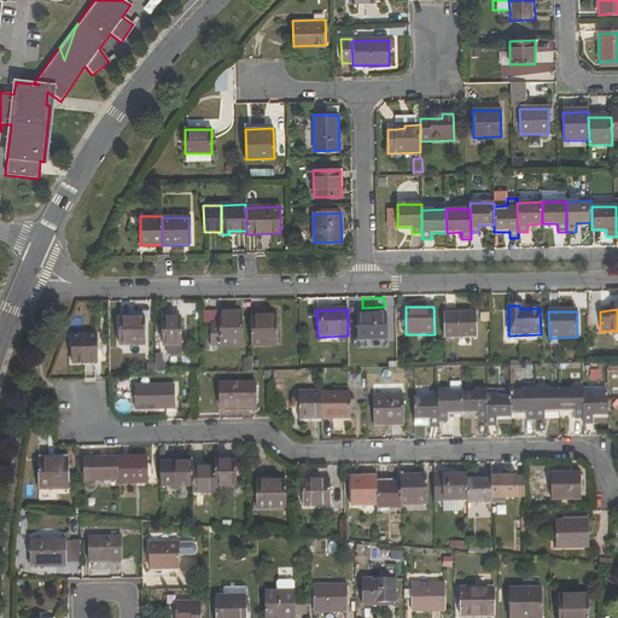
[(242,313),(219,314),(220,325),(211,326),(211,348),(243,347),(242,313)]
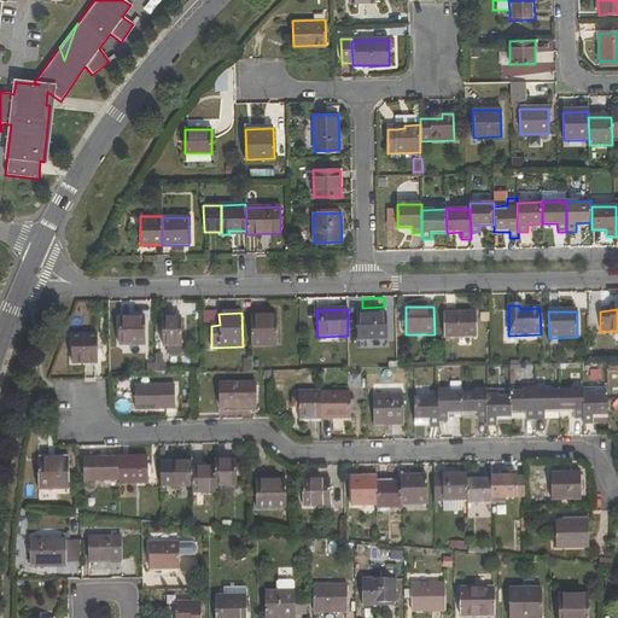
[(476,313),(443,313),(444,339),(476,338),(476,313)]
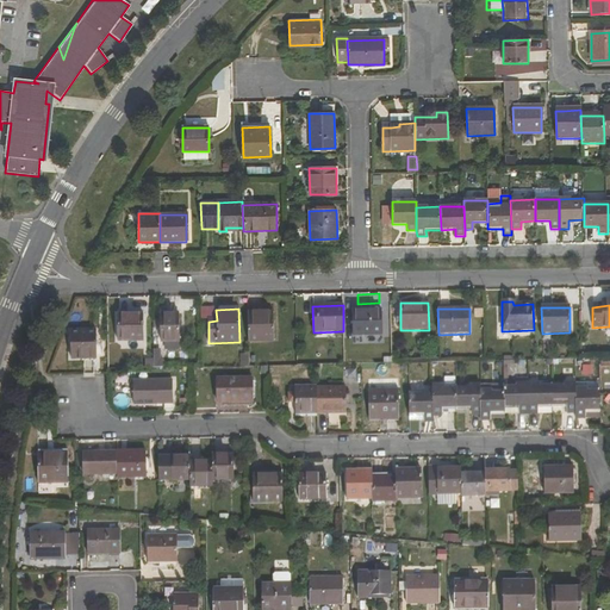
[(273,311),(248,312),(249,342),(274,342),(273,311)]
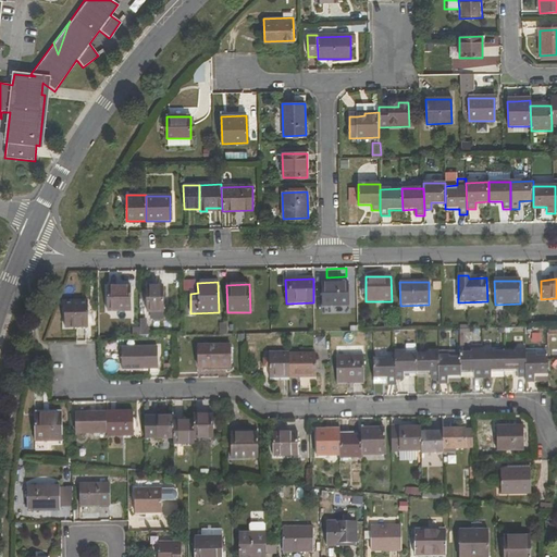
[(348,284),(321,285),(322,307),(348,306),(348,284)]
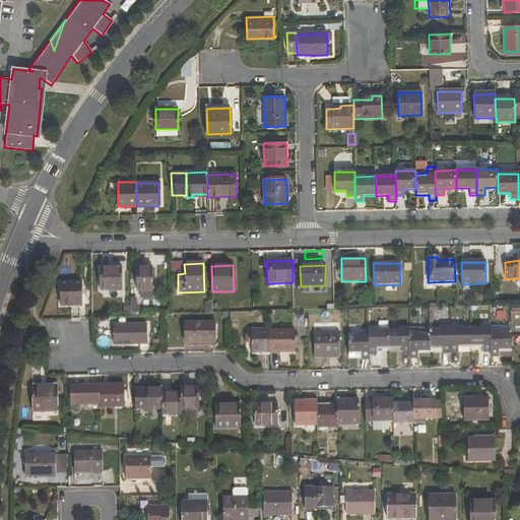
[(152,269),(137,269),(137,293),(152,291),(152,269)]
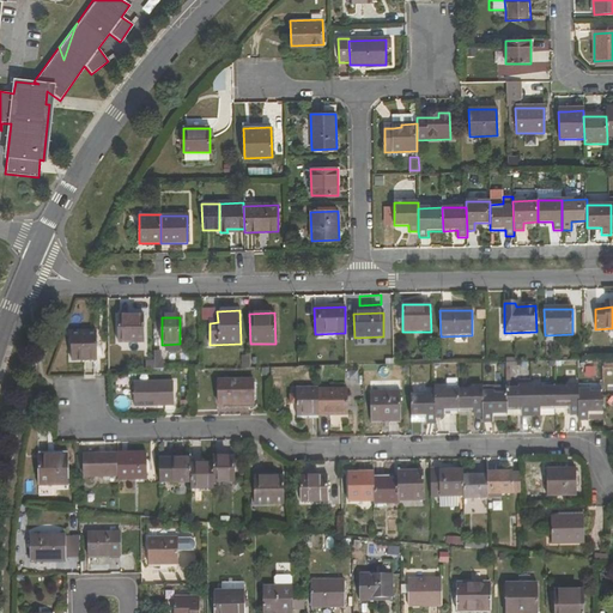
[(141,319),(117,319),(119,344),(143,344),(141,319)]
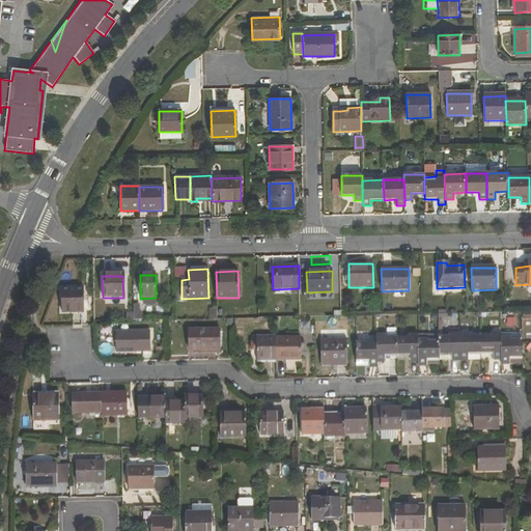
[(83,289),(61,289),(61,313),(84,313),(83,289)]
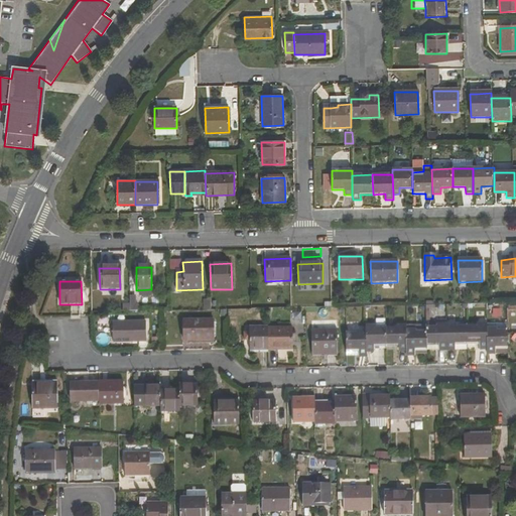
[(212,297),(203,297),(204,308),(212,308),(212,297)]
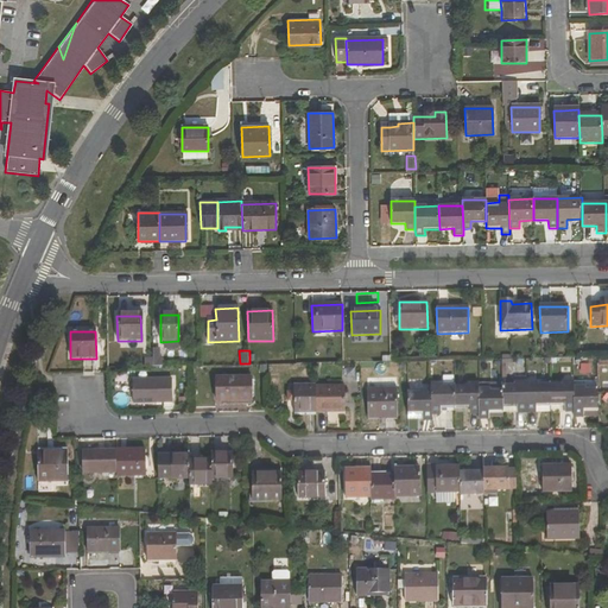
[(251,375),(216,377),(216,399),(252,399),(251,375)]
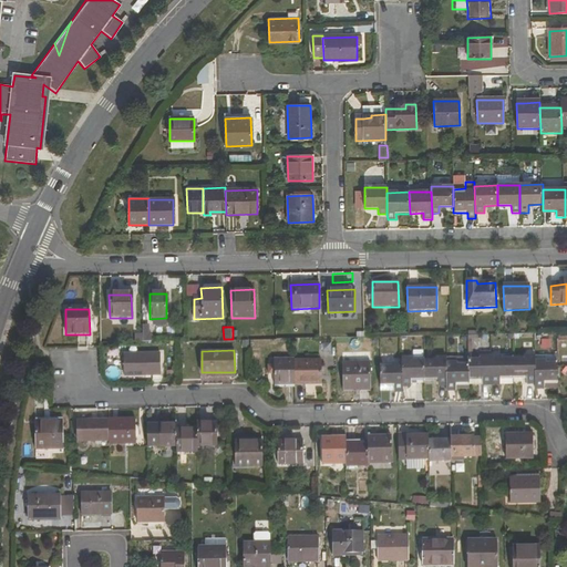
[(160,354),(124,354),(124,375),(161,375),(160,354)]
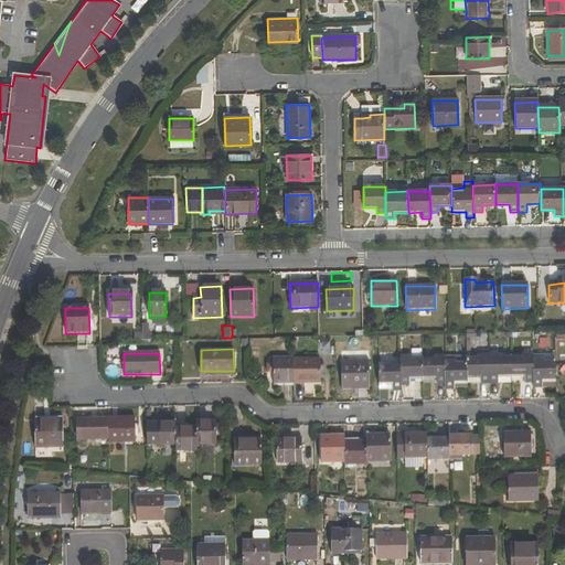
[(553,354),(532,355),(532,383),(532,388),(541,388),(541,382),(554,381),(554,368),(553,354)]
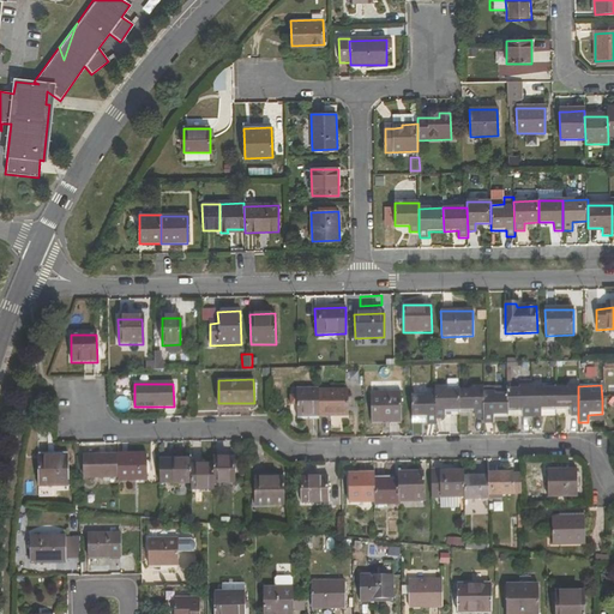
[(530,386),(505,387),(505,392),(506,410),(521,409),(521,417),(530,417),(530,386)]
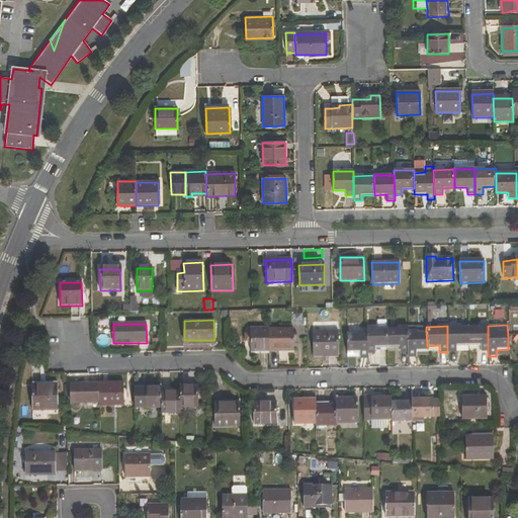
[(466,326),(447,326),(447,352),(455,351),(454,345),(467,344),(466,326)]
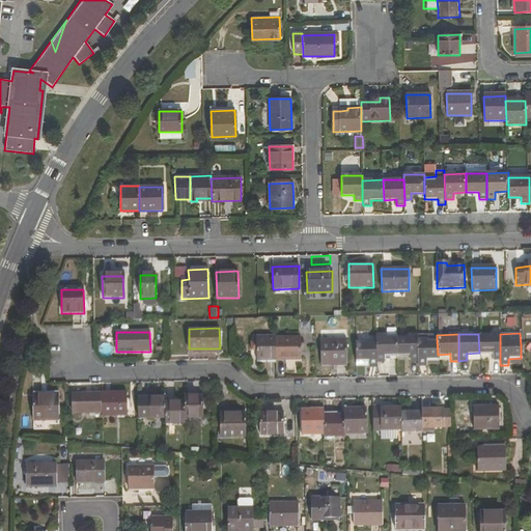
[(500,334),(478,334),(479,353),(493,353),(493,360),(500,360),(500,334)]
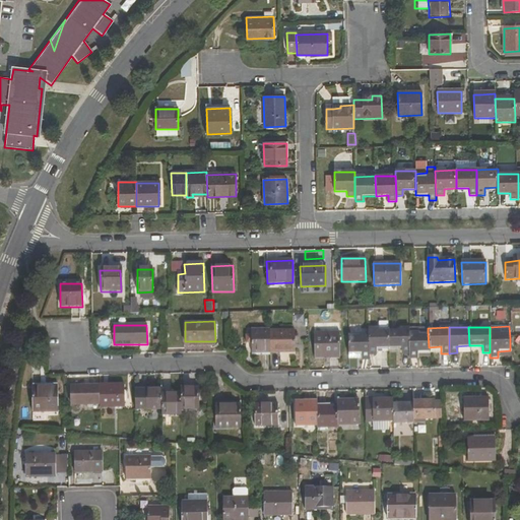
[(407,328),(387,329),(388,348),(401,348),(401,353),(408,353),(407,333),(407,328)]
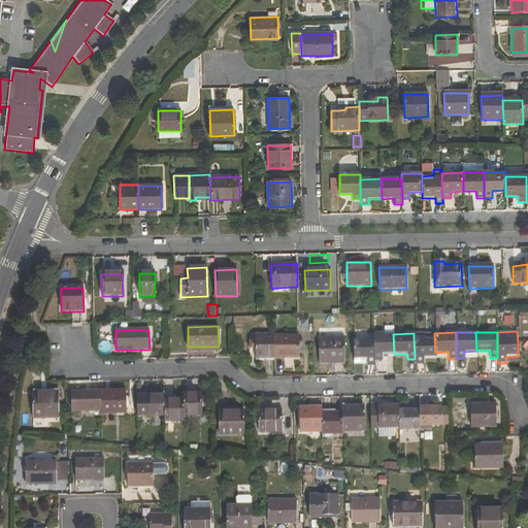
[(273,359),(273,334),(255,335),(256,359),(273,359)]
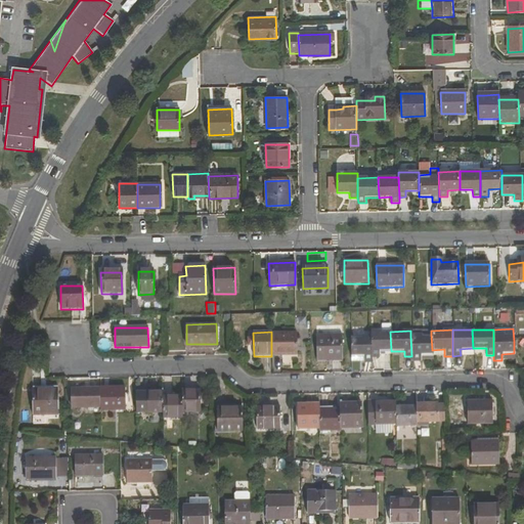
[(295,332),(271,332),(271,356),(296,355),(295,332)]
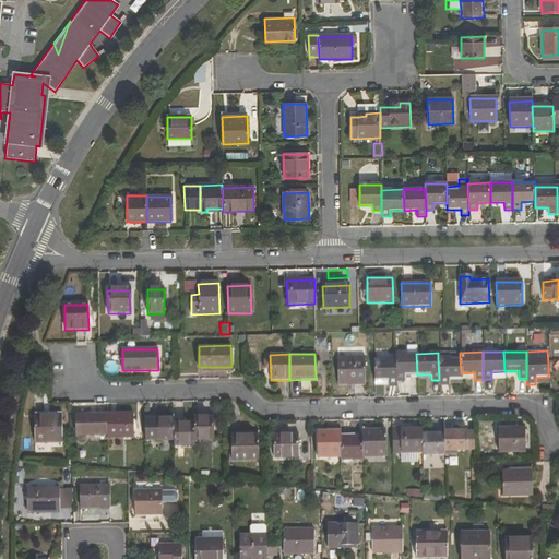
[(416,354),(395,354),(396,359),(396,382),(403,381),(403,375),(417,375),(416,354)]
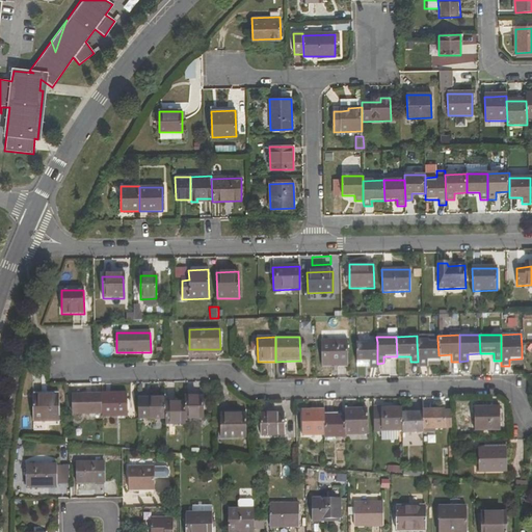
[(331,361),(346,361),(346,339),(321,340),(322,366),(331,366),(331,361)]
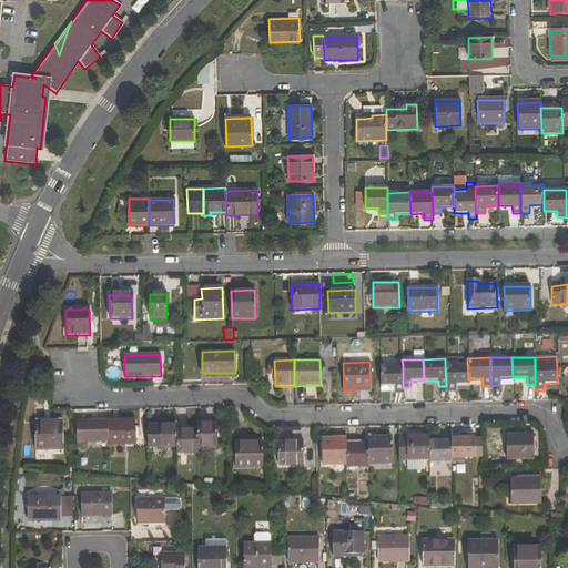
[(445,364),(446,386),(446,393),(455,392),(455,386),(468,385),(468,379),(467,363),(445,364)]
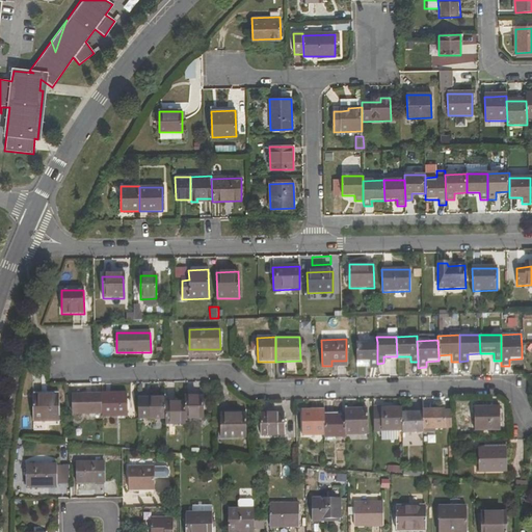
[(377,342),(355,343),(355,362),(369,362),(369,369),(377,368),(377,364),(377,342)]
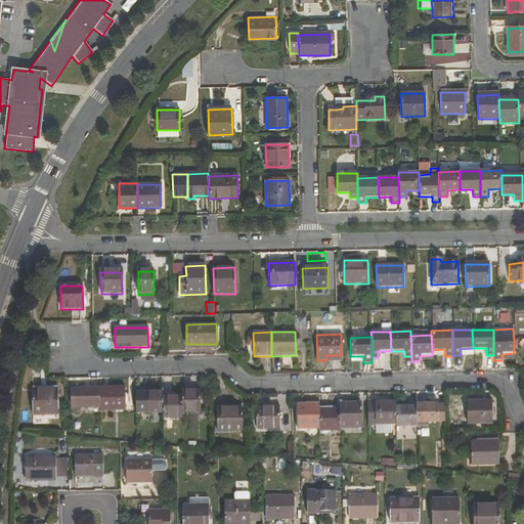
[(146,386),(135,386),(135,415),(146,415),(146,393),(146,386)]
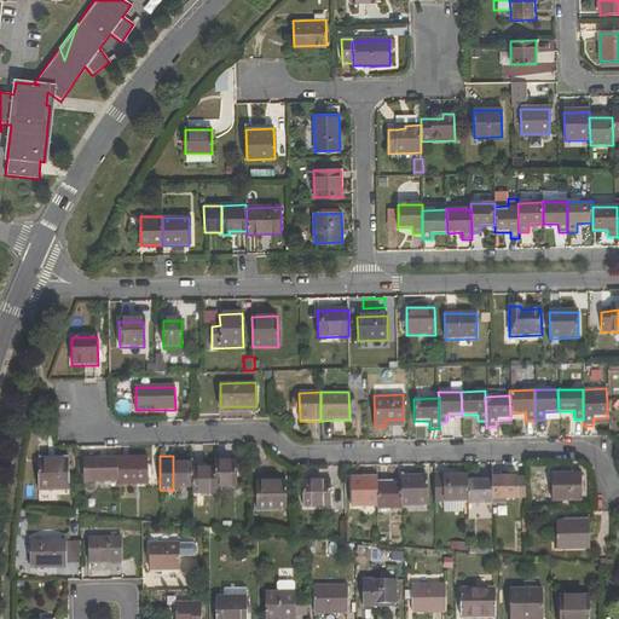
[(146,458),(117,460),(119,484),(119,486),(148,486),(146,458)]
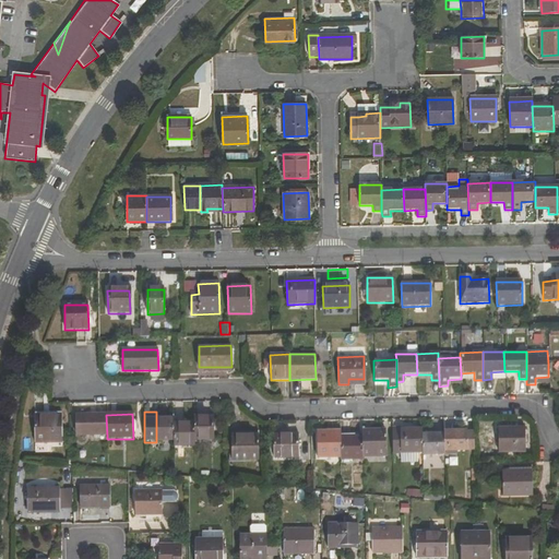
[(107,437),(106,415),(75,415),(76,437),(107,437)]
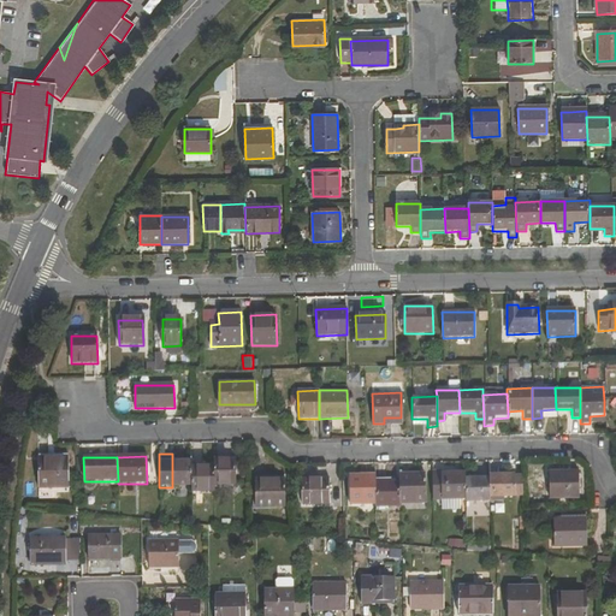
[(67,490),(66,460),(37,460),(39,491),(67,490)]
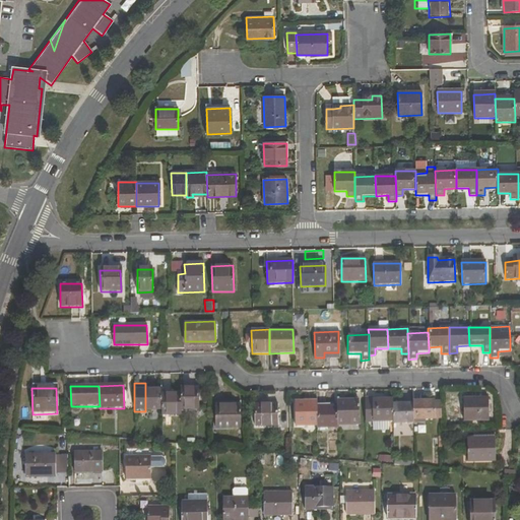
[(161,389),(145,390),(145,411),(161,411),(161,396),(161,389)]
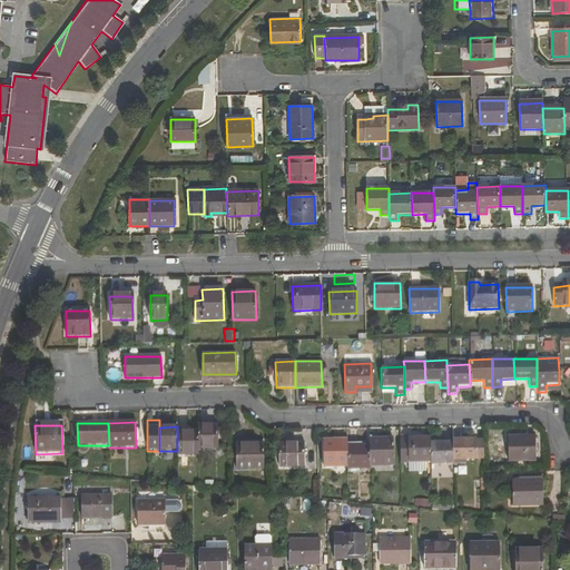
[(216,426),(197,426),(197,433),(197,450),(217,450),(216,426)]
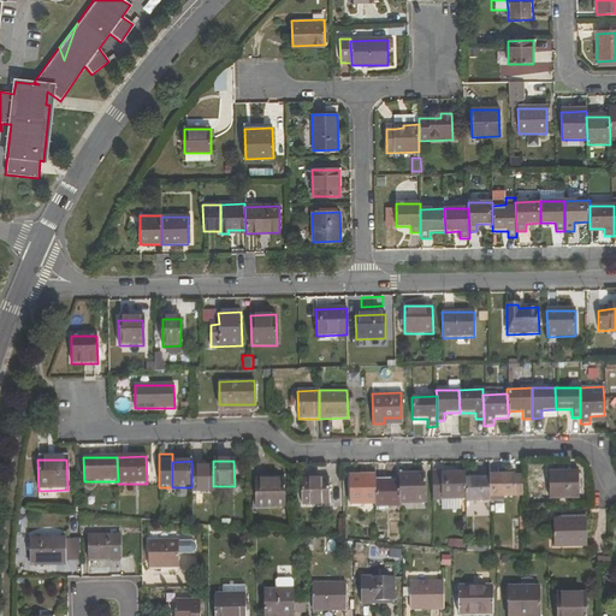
[(191,487),(191,493),(213,493),(213,486),(213,468),(191,469),(191,487)]
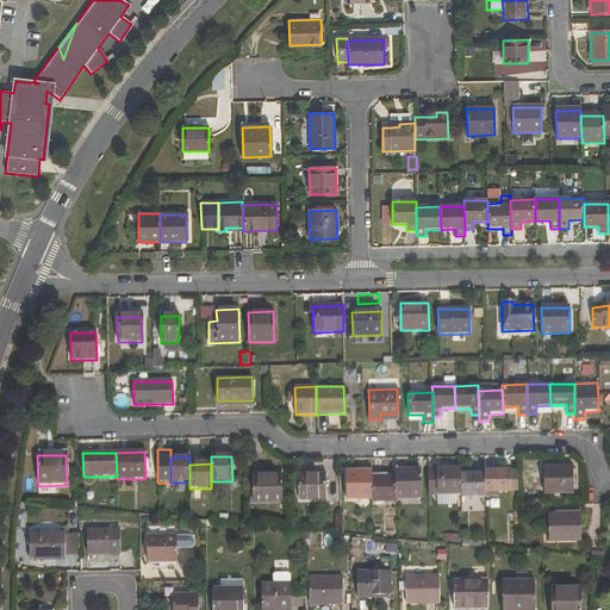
[(428,466),(428,496),(437,496),(437,471),(437,466),(428,466)]
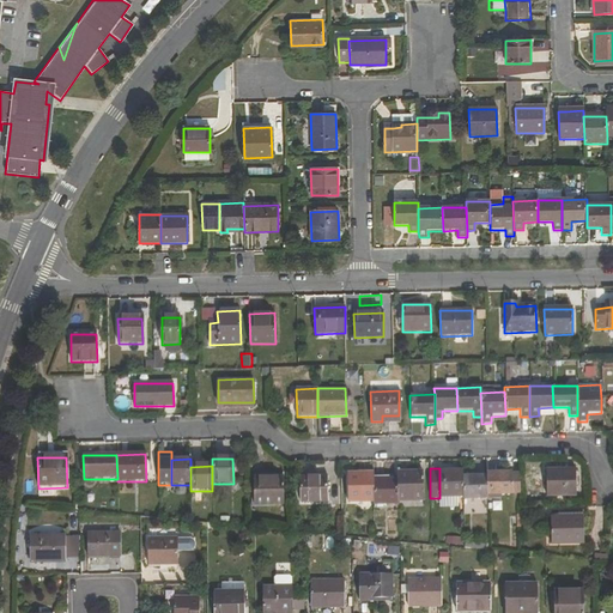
[(439,473),(439,498),(463,497),(463,475),(463,472),(439,473)]
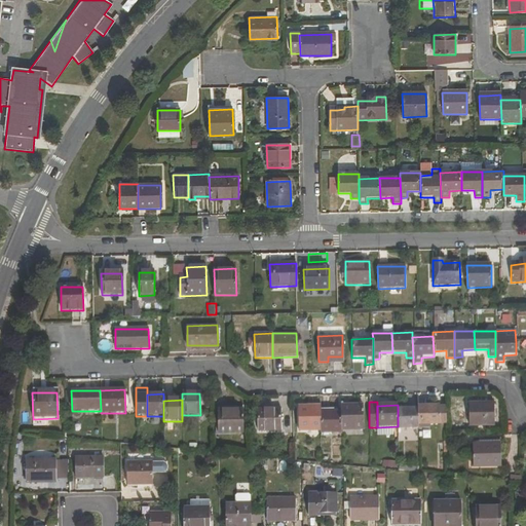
[(468,425),(493,425),(493,405),(468,405),(468,425)]
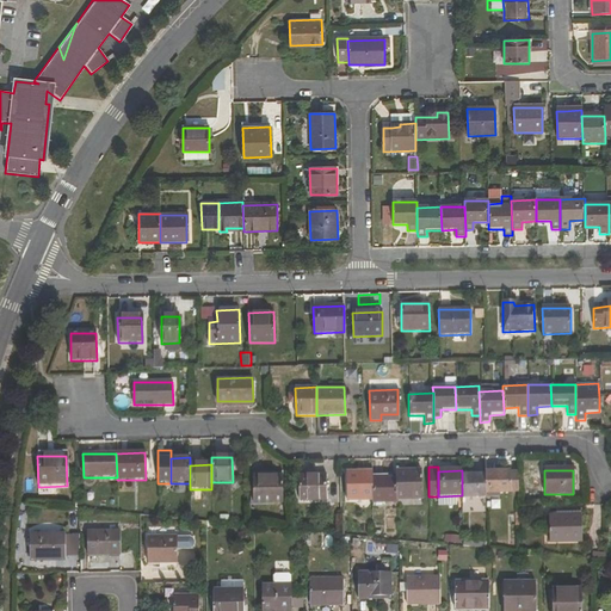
[(372,477),(372,471),(346,473),(346,501),(372,501),(372,477)]
